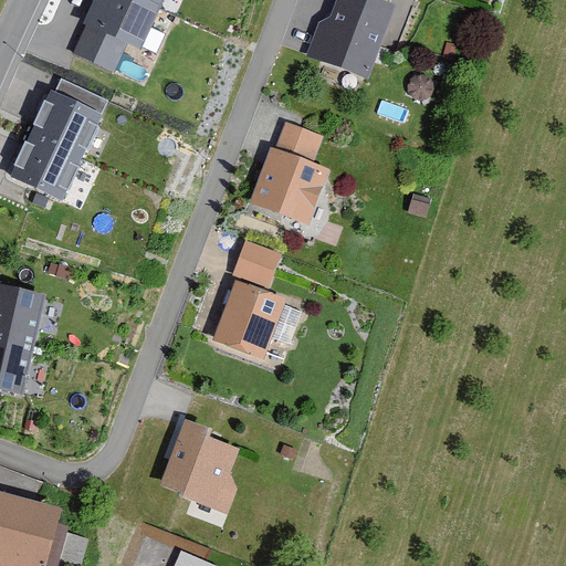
[(160,6),(148,0),(94,0),(84,22),(142,48),(160,6)]
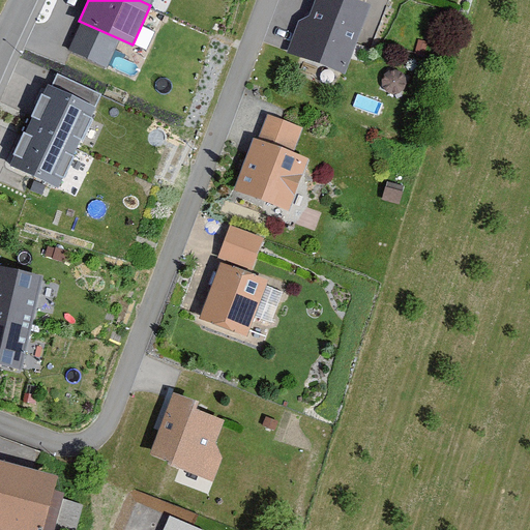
[(365,8),(342,0),(311,0),(292,52),(342,70),(365,8)]
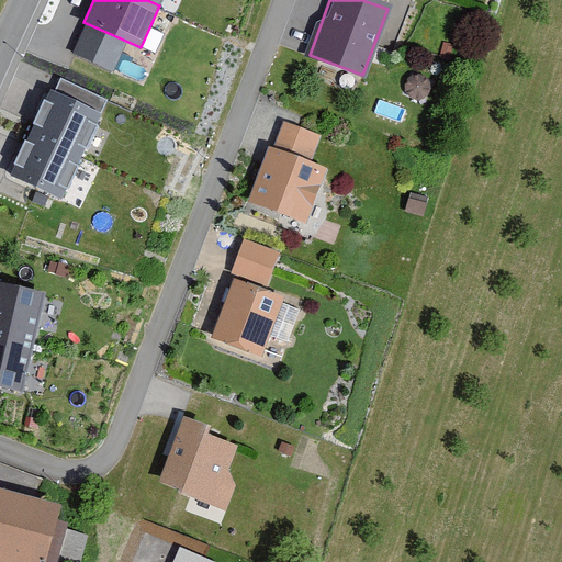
[(85,25),(74,52),(115,69),(126,44),(85,25)]
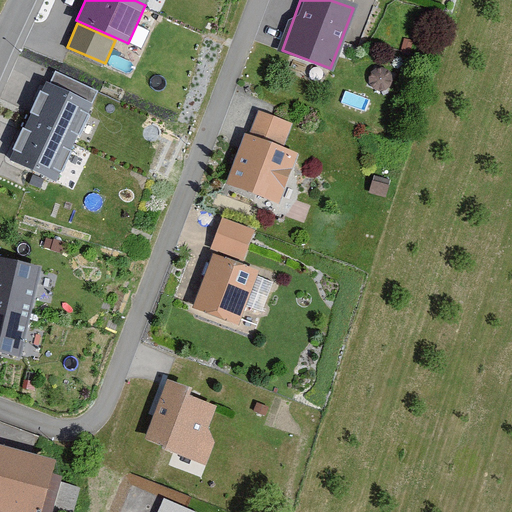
[(96,105),(45,82),(28,120),(79,143),(96,105)]
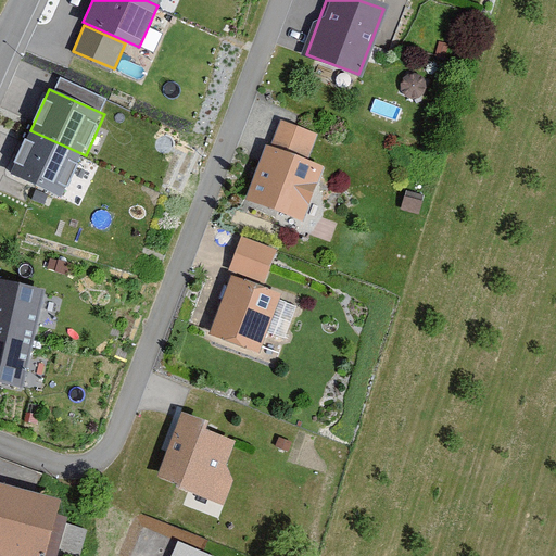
[(283,121),(275,148),(307,158),(316,130),(283,121)]
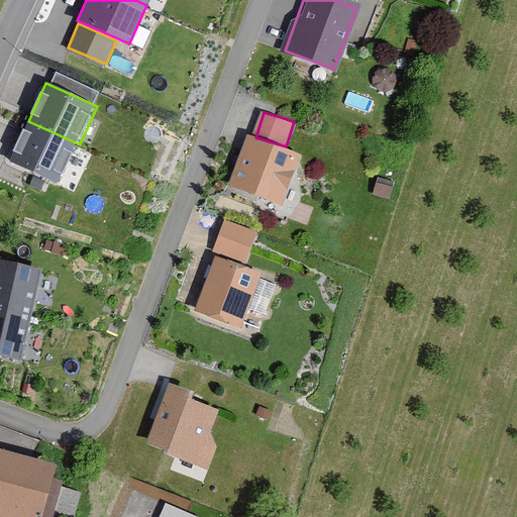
[(80,144),(28,121),(10,160),(63,183),(80,144)]
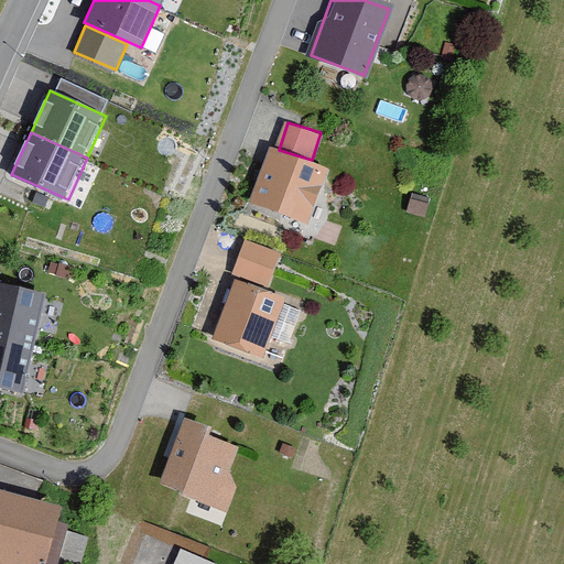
[(279,150),(266,145),(246,203),(304,223),(324,165),(312,160),(279,150)]
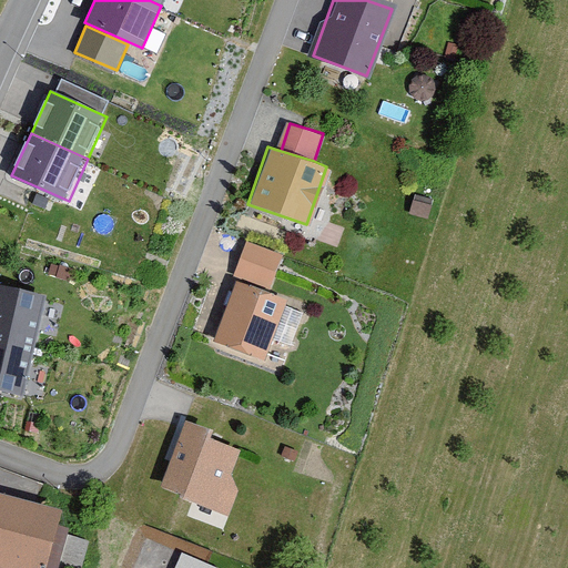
[(243,241),(232,273),(265,285),(277,253),(243,241)]
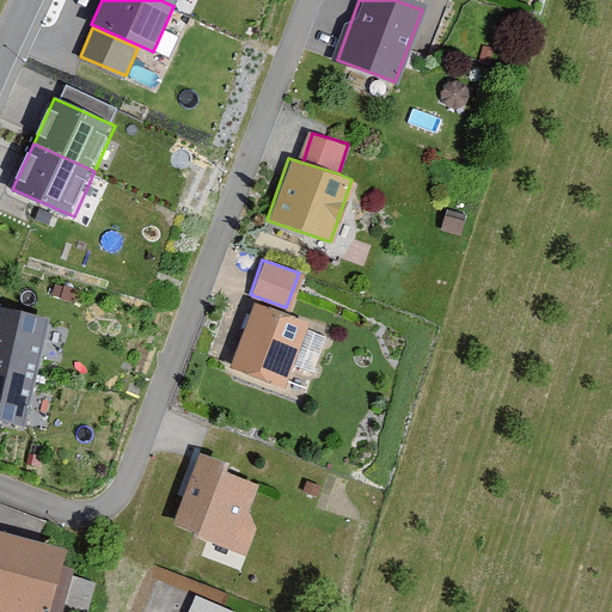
[(306,323),(254,303),(230,367),(282,387),(306,323)]
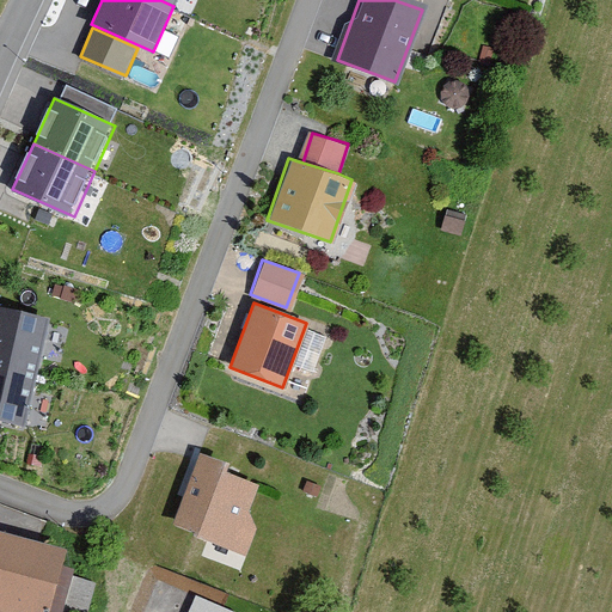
[(0,308),(0,423),(25,429),(50,320),(0,308)]
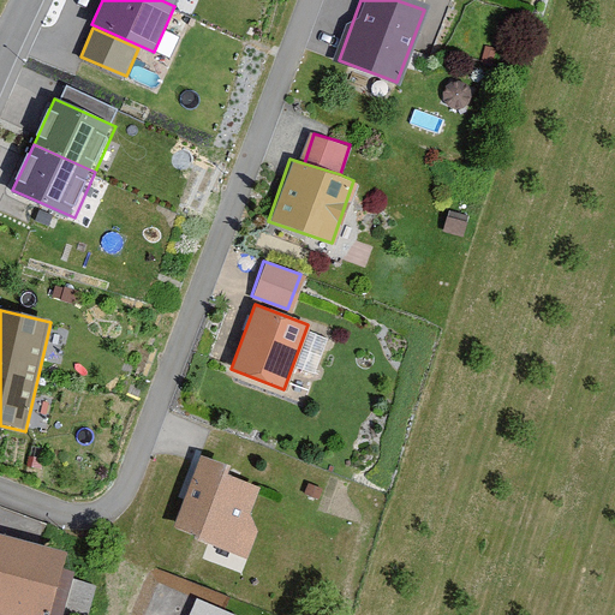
[(260,479),(196,454),(167,525),(246,557),(257,531),(245,515),(260,479)]
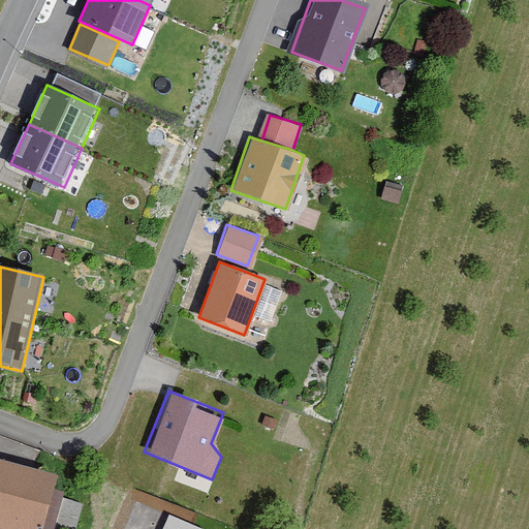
[(35,528),(53,470),(0,455),(0,528),(35,528)]
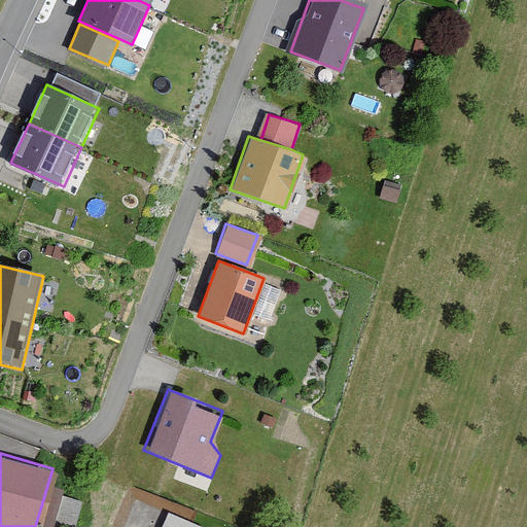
All buildings are outlined.
